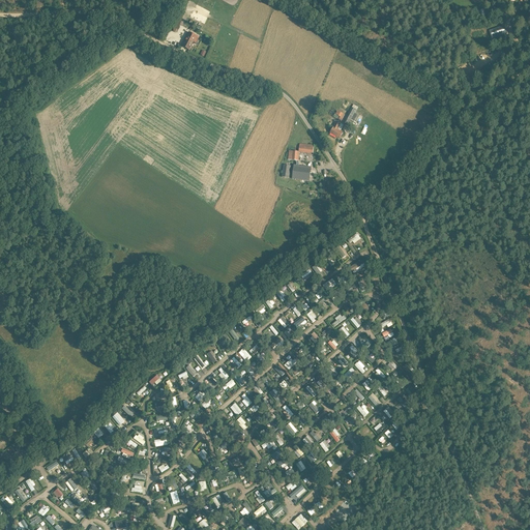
[(178,29),(189,0),(188,0),(184,0),(178,18),(174,16),(170,26),(175,28),(173,32),(176,33),(177,29),(178,29)]
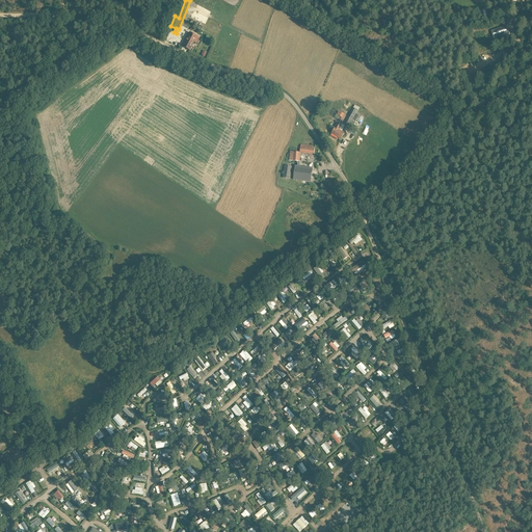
[(506,28),(506,27),(494,31),(496,37),(504,34),(503,31),(506,30),(505,28),(506,28)]
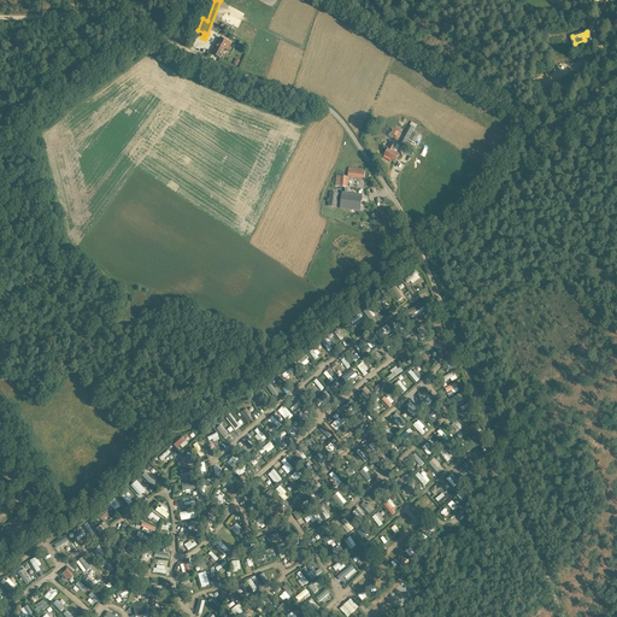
[(231,43),(219,37),(211,54),(221,59),(225,50),(228,51),(231,43)]
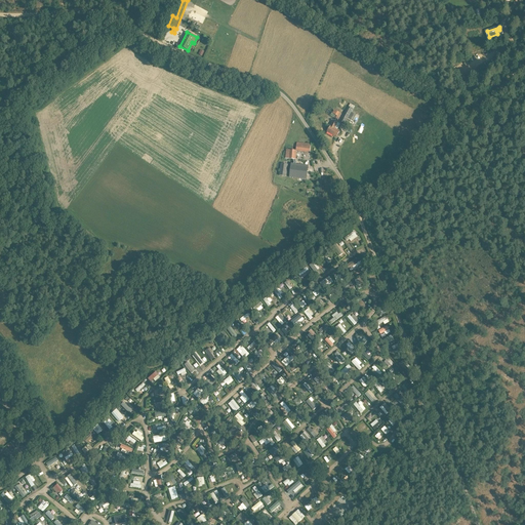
[(334,105),(339,96),(333,92),(328,101),(334,105)]
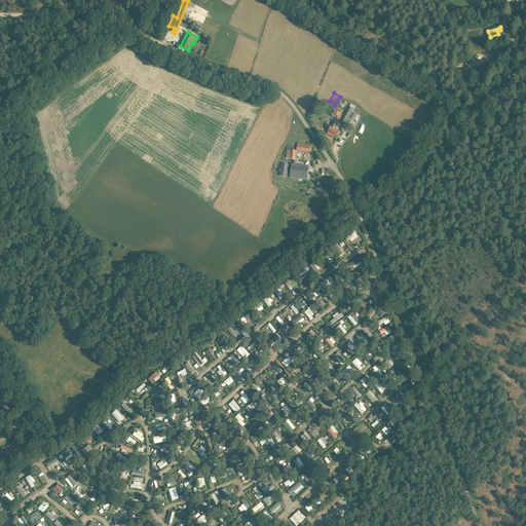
[(357,115),(352,113),(355,107),(351,104),(341,121),(345,124),(347,121),(351,123),(357,115)]
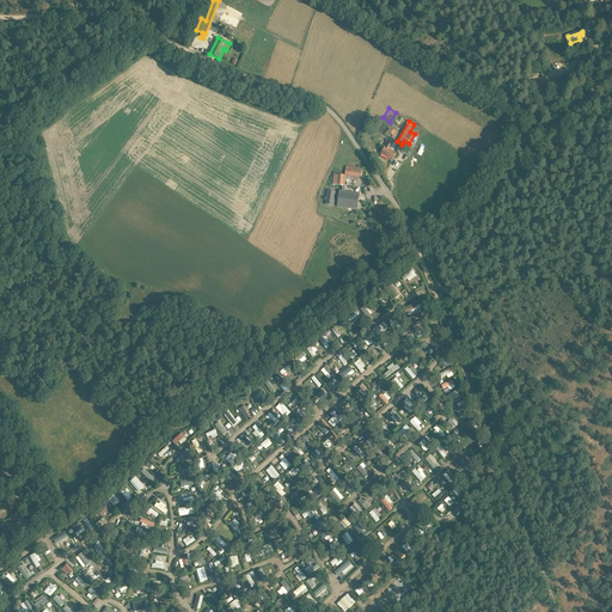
[(398,132),(390,129),(386,136),(395,140),(398,132)]
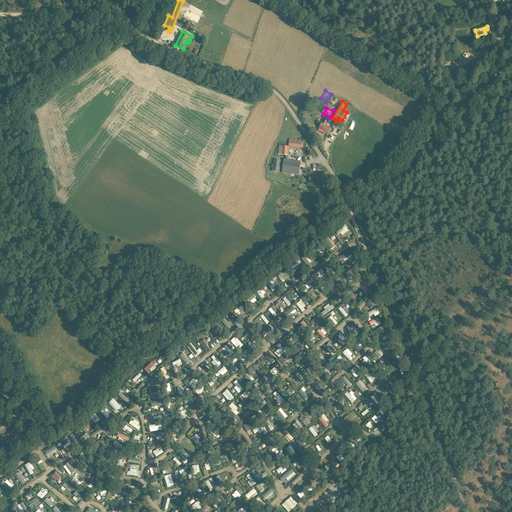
[(328,134),(330,132),(332,128),(329,127),(332,121),(325,117),(319,129),(328,134)]
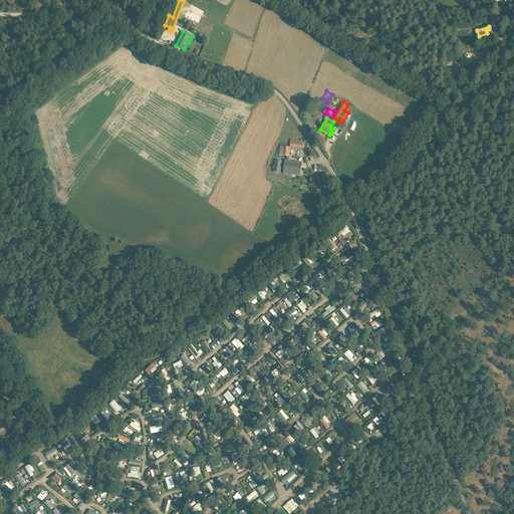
[(290,147),(298,148),(303,149),(304,142),(291,140),(290,147)]
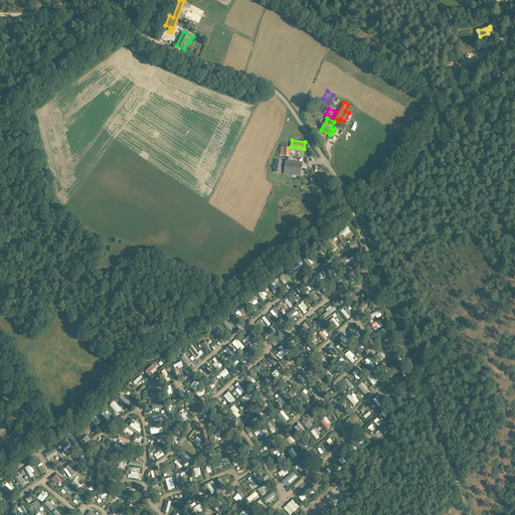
[(282,168),(283,161),(276,160),(275,172),(281,173),(282,168)]
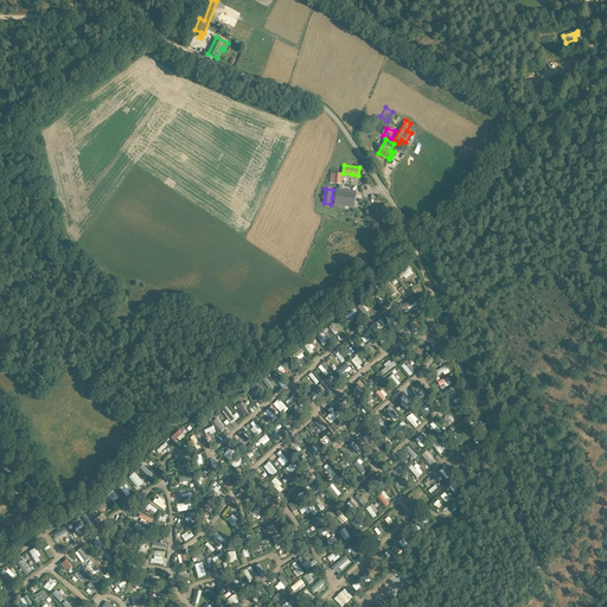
[(345,204),(353,205),(355,193),(346,192),(346,193),(340,192),(339,203),(345,204)]
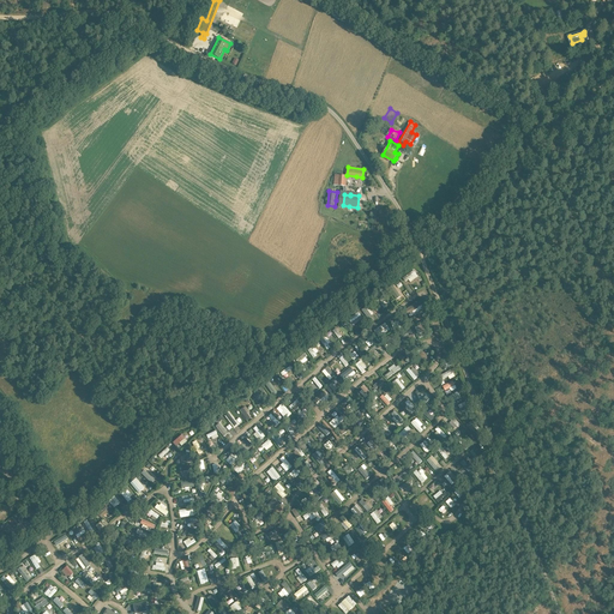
[(409,280),(410,282),(419,277),(414,270),(403,277),(405,282),(409,280)]
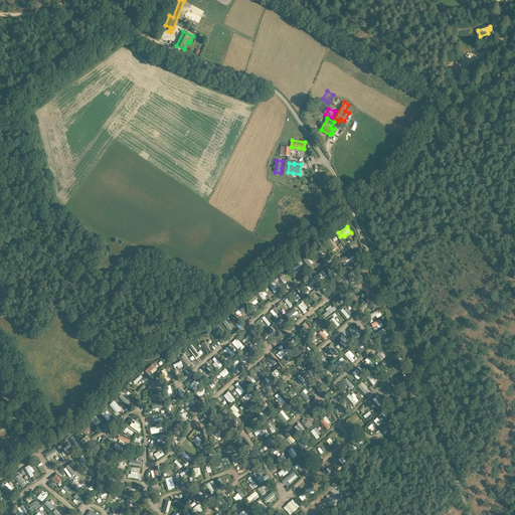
[(331,238),(326,240),(331,251),(336,249),(331,238)]
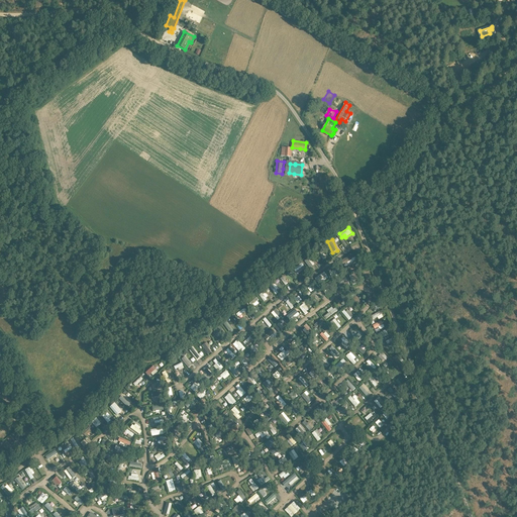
[(352,251),(340,261),(345,267),(356,259),(352,251)]
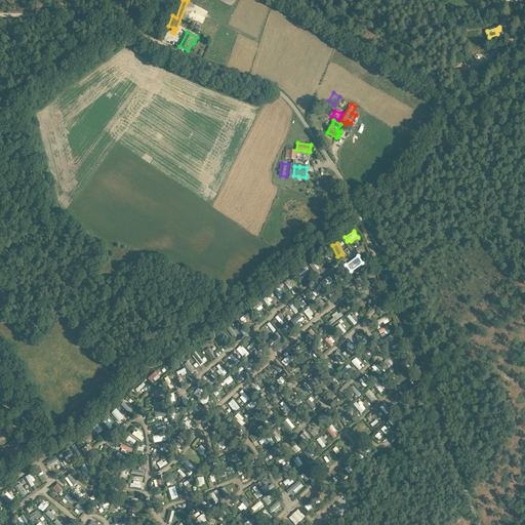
[(313,265),(313,275),(323,275),(323,268),(319,268),(319,264),(313,265)]
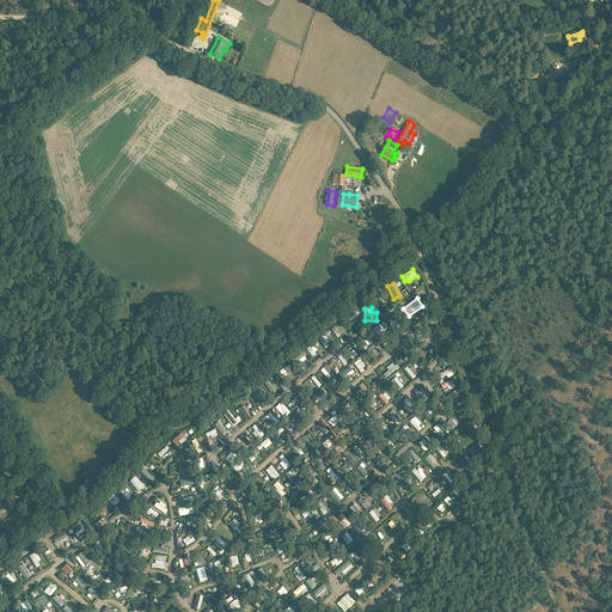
[(350,323),(362,318),(359,311),(347,317),(350,323)]
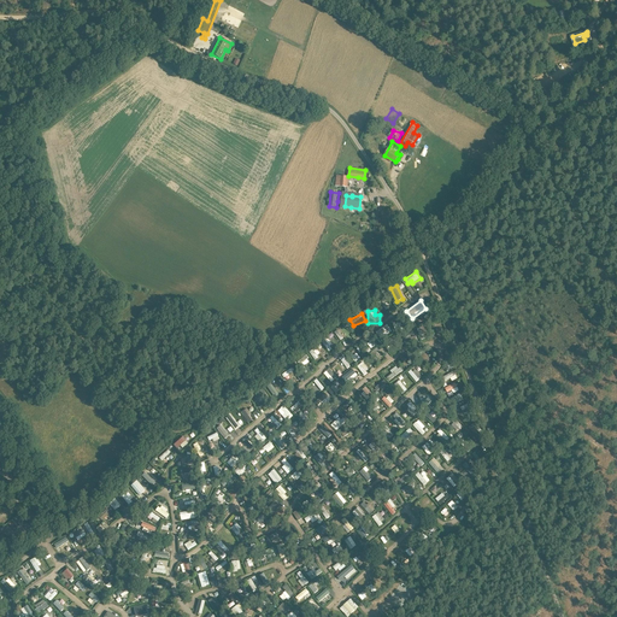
[(380,334),(382,338),(391,330),(386,324),(375,331),(378,336),(380,334)]
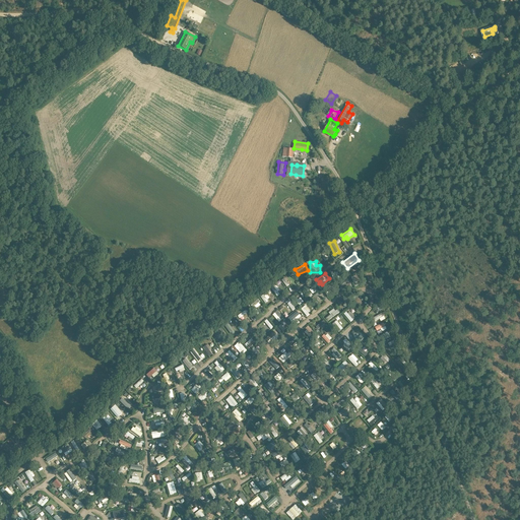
[(343,289),(351,286),(348,280),(340,284),(343,289)]
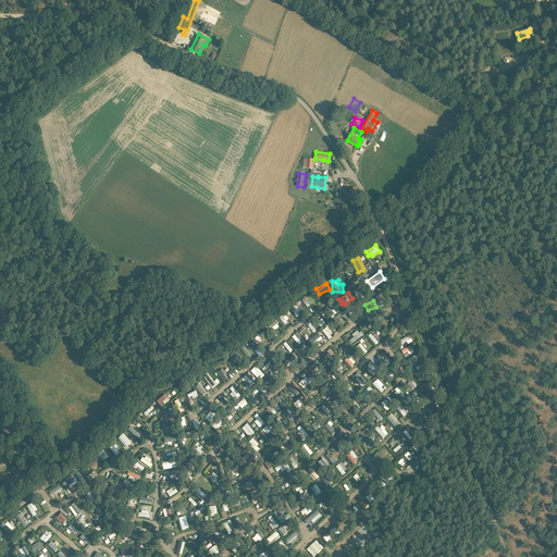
[(295,314),(299,311),(295,305),(291,308),(295,314)]
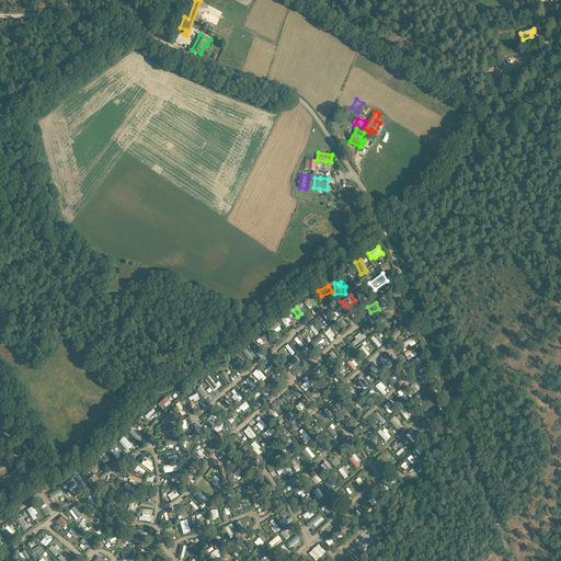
[(282,320),(285,327),(292,322),(287,316),(282,320)]
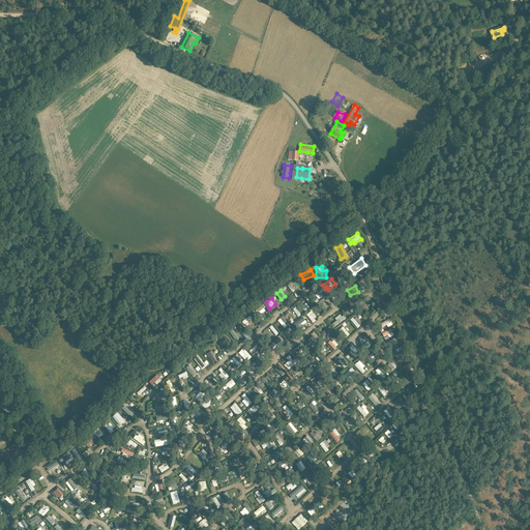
[(322,308),(328,302),(324,298),(318,304),(322,308)]
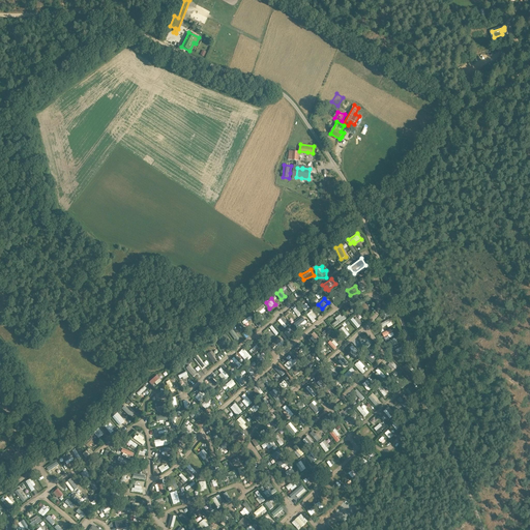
[(263,304),(256,311),(258,314),(260,312),(262,314),(267,311),(263,304)]
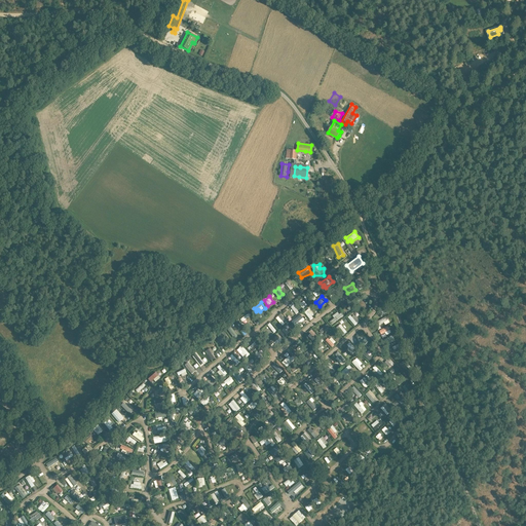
[(290,310),(296,315),(299,311),(294,306),(290,310)]
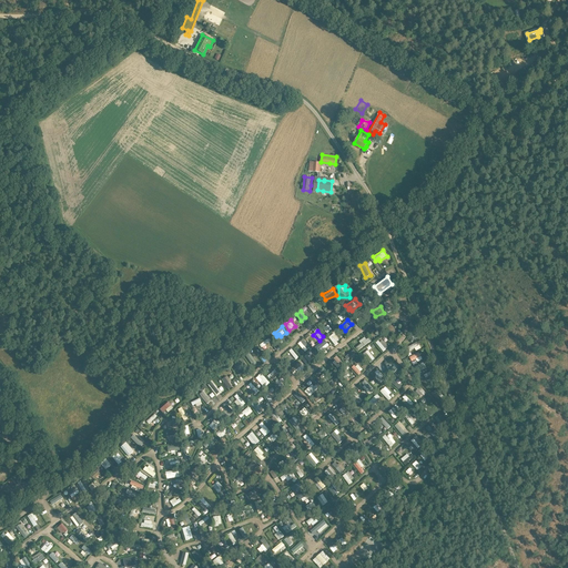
[(334,334),(328,338),(335,346),(340,342),(334,334)]
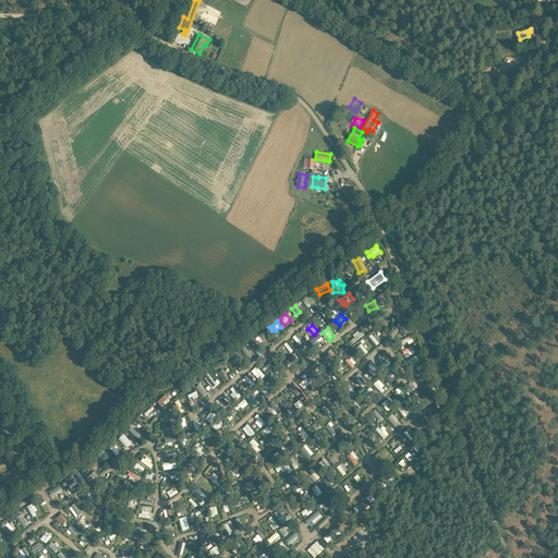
[(358,331),(352,335),(354,337),(349,341),(352,344),(364,335),(362,331),(360,334),(358,331)]
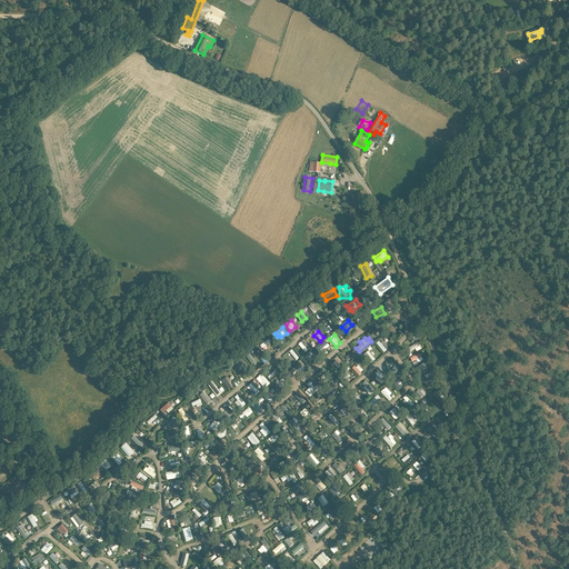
[(305,339),(298,343),(305,352),(311,348),(305,339)]
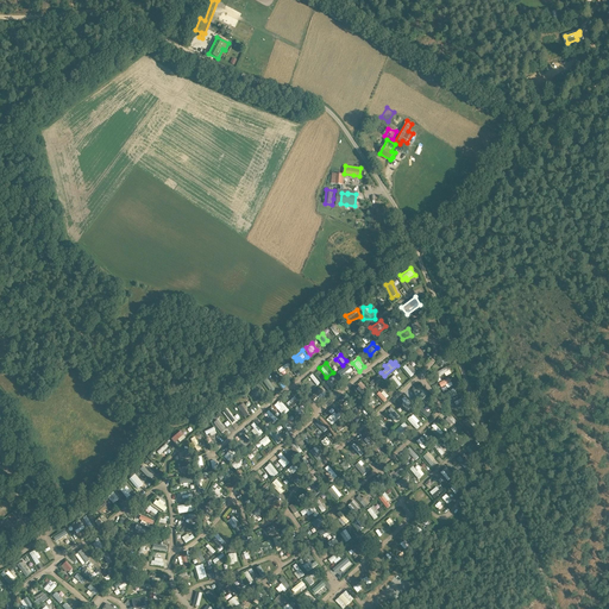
[(409,376),(416,372),(412,364),(407,366),(406,365),(403,366),(409,376)]
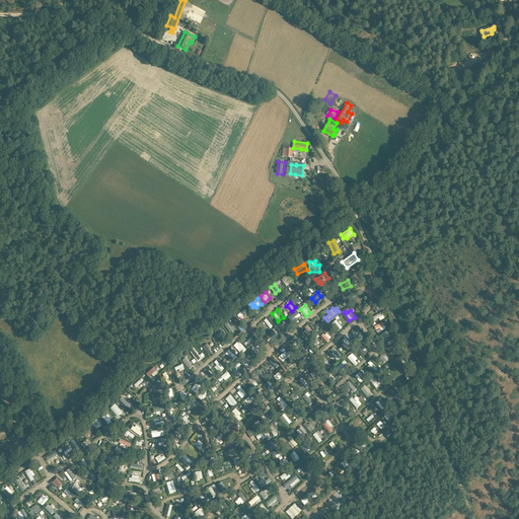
[(242,322),(244,320),(243,317),(245,316),(242,311),(237,314),(242,322)]
